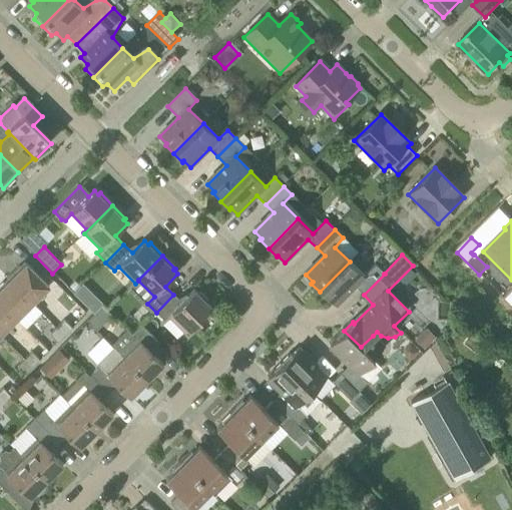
[(365,277),(350,262),(320,292),(328,301),(330,299),(336,306),(355,287),(364,295),(385,274),(384,274),(376,266),(365,277)]
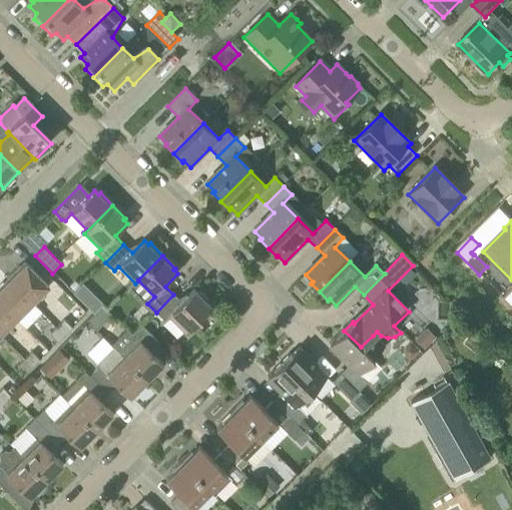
[(20,268),(8,279),(33,304),(49,287),(26,265),(21,269),(20,268)]
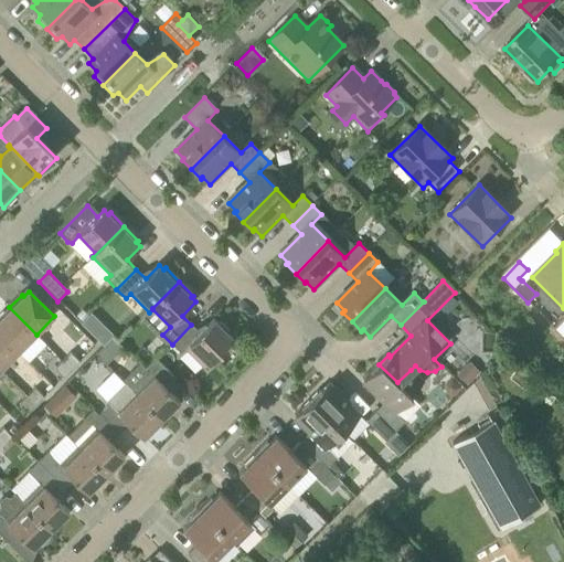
[(8,308),(10,310),(6,315),(3,313),(0,316),(0,333),(18,352),(36,335),(9,307),(8,308)]
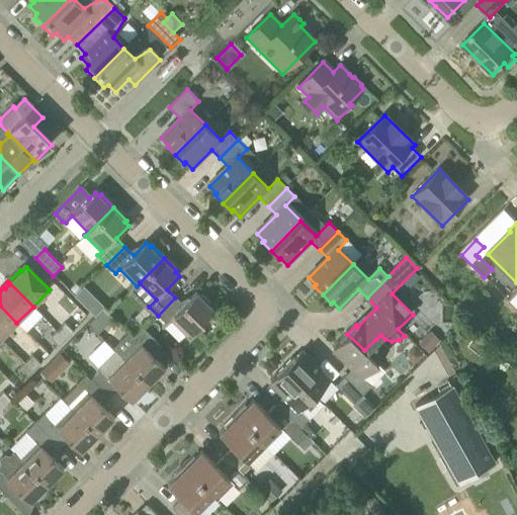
[(91,318),(102,310),(86,287),(76,294),(91,318)]
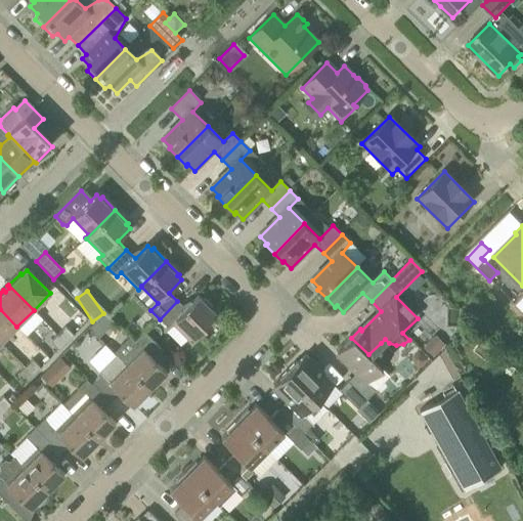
[(177,301),(160,319),(169,329),(173,324),(190,343),(215,317),(214,316),(216,314),(212,310),(214,308),(205,300),(204,301),(199,297),(186,310),(177,301)]
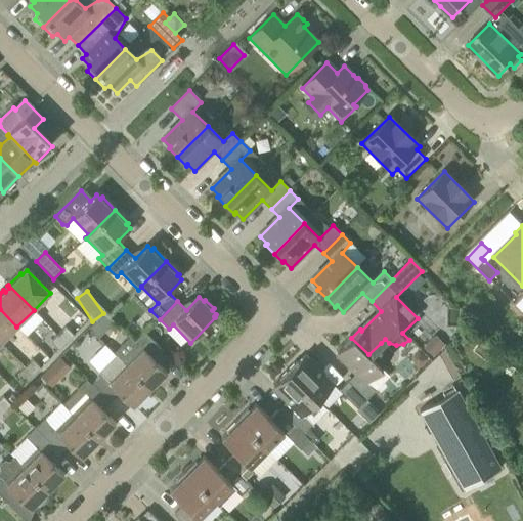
[(0,343),(16,327),(0,309),(0,343)]
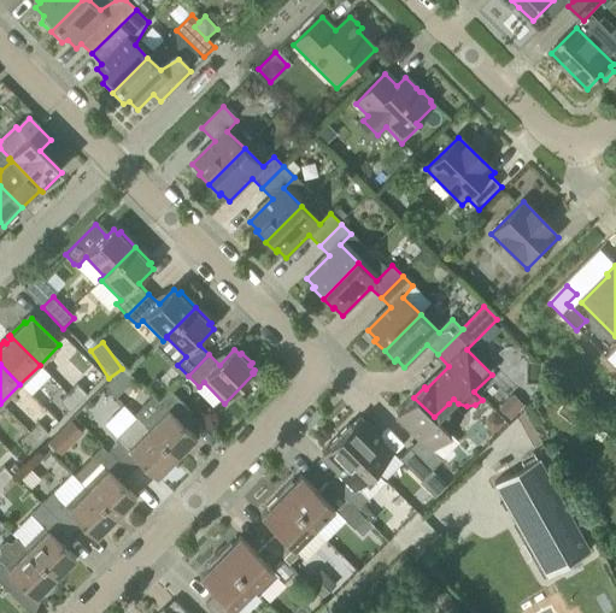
[(113,378),(110,382),(122,393),(135,378),(124,367),(113,378)]
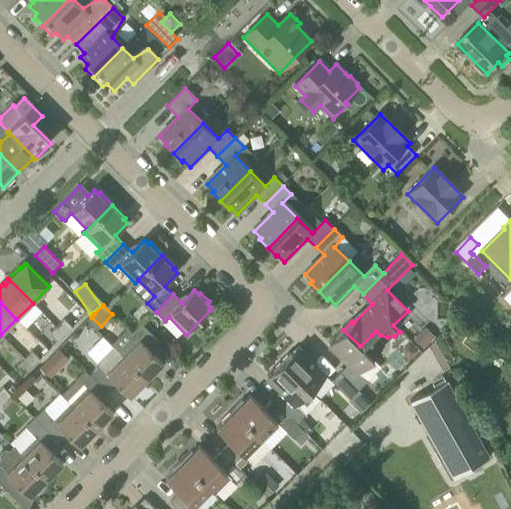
[(64,321),(57,328),(65,336),(73,329),(64,321)]
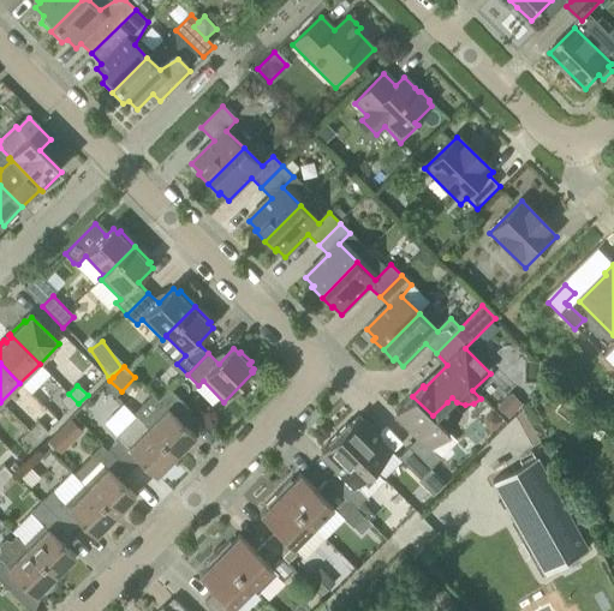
[(149,430),(178,460),(194,444),(191,442),(196,437),(182,423),(192,412),(171,390),(159,402),(164,407),(144,426),(148,430),(149,430)]
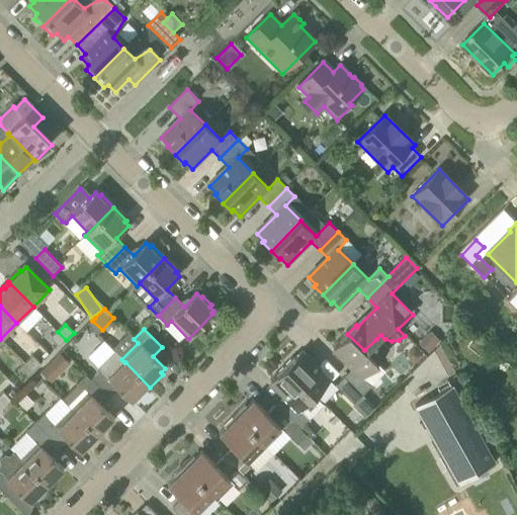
[(66,340),(58,332),(51,339),(59,347),(66,340)]
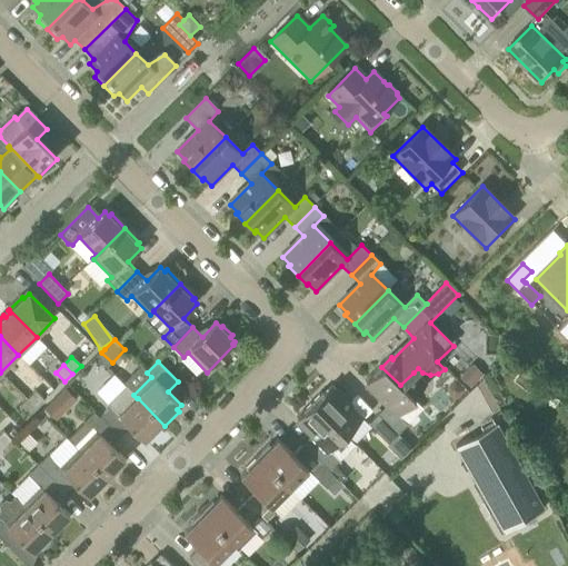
[(472,366),(460,379),(471,389),(484,376),(472,366)]
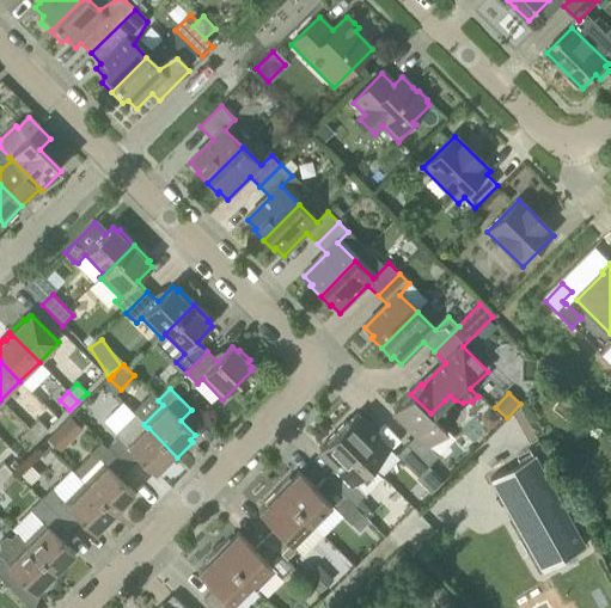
[(431,413),(410,394),(401,404),(402,406),(395,413),(417,437),(408,447),(429,468),(439,458),(457,441),(446,430),(447,429),(446,428),(459,415),(445,400),(431,413)]
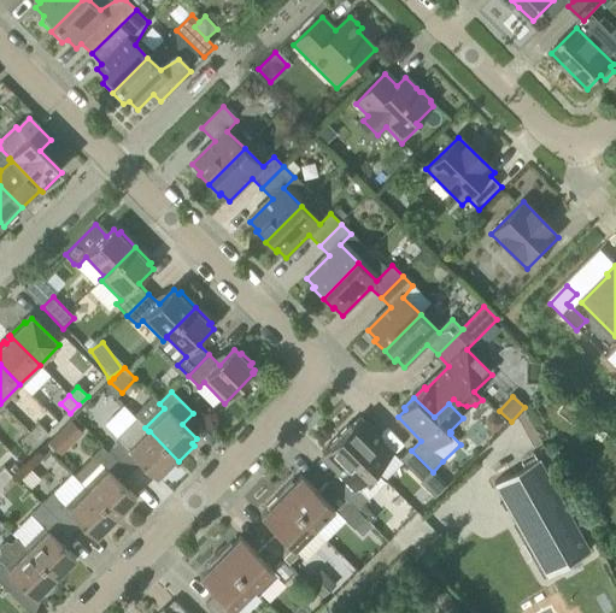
[(124,406),(104,425),(116,438),(136,419),(124,406)]
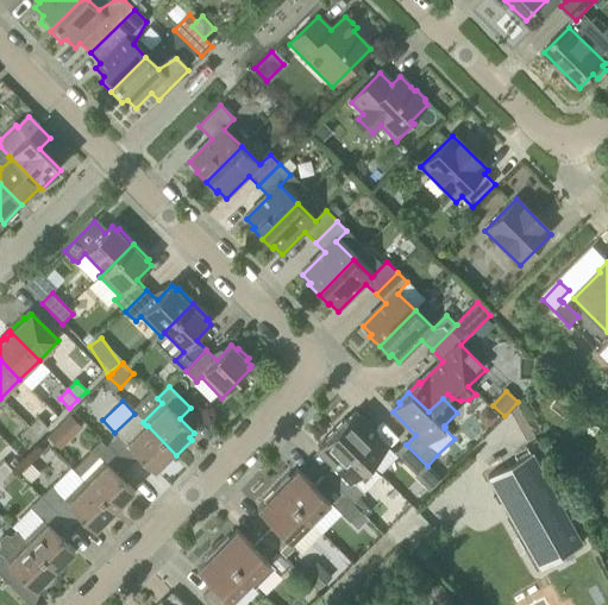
[(370,466),(371,466),(389,448),(356,415),(357,415),(356,414),(346,422),(345,421),(334,430),(370,466)]
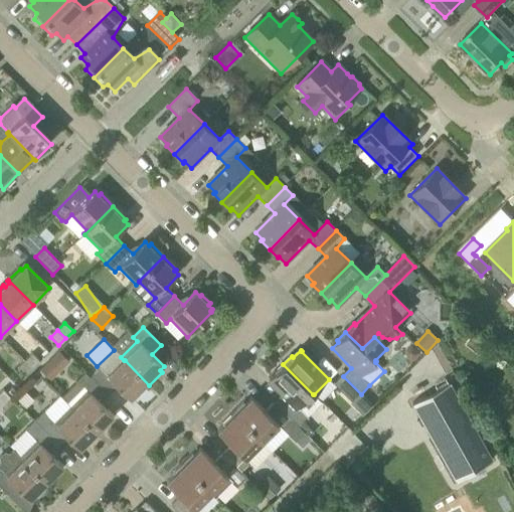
[(33,370),(40,363),(32,355),(25,362),(33,370)]
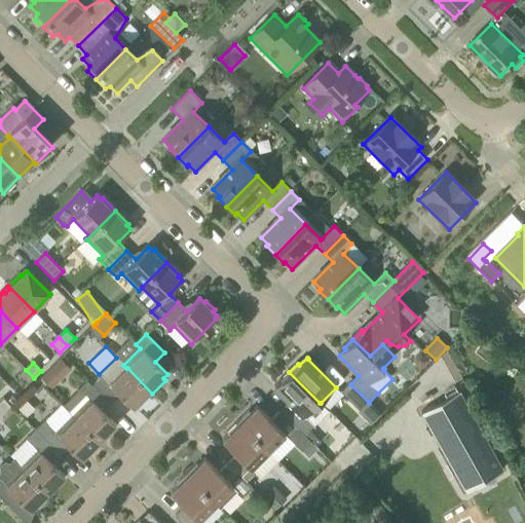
[(94,386),(112,404),(121,396),(134,408),(138,404),(140,406),(152,394),(127,368),(126,368),(110,384),(103,377),(94,386)]
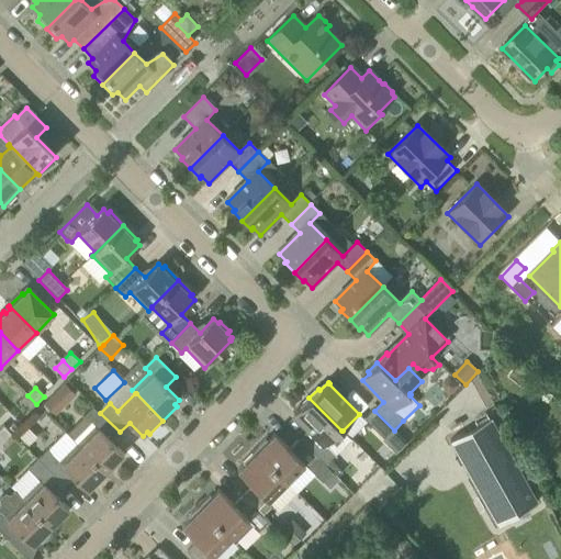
[(20,403),(27,412),(29,413),(36,404),(27,395),(20,403)]
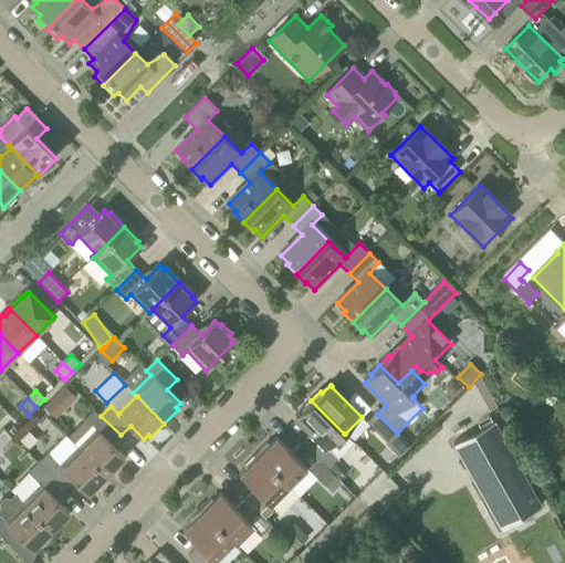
[(43,409),(54,420),(64,410),(53,399),(43,409)]
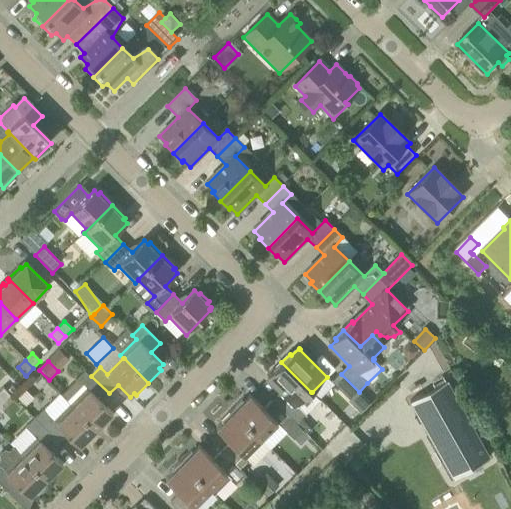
[(287,398),(278,407),(291,420),(297,425),(321,401),(312,392),(311,392),(281,362),(273,371),(275,372),(267,380),(268,381),(268,380),(287,398)]
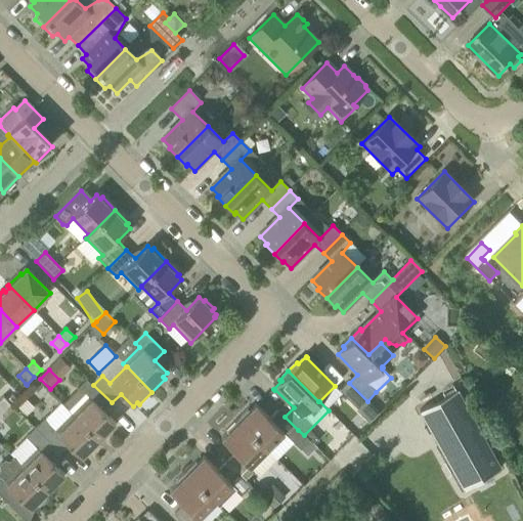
[(484,399),(474,381),(467,386),(477,403),(484,399)]
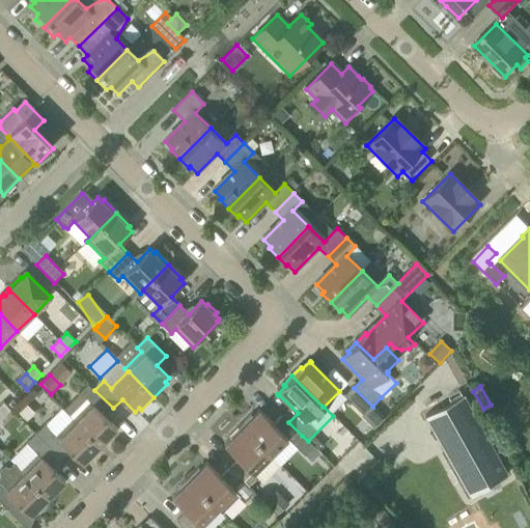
[(363,416),(372,407),(354,388),(344,397),(363,416)]
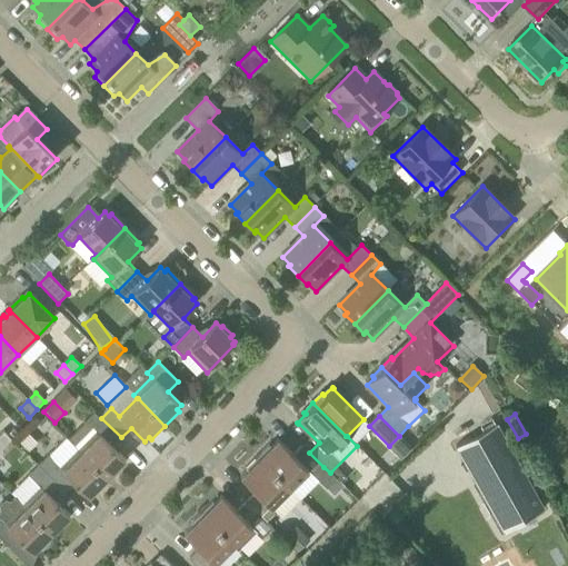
[(78,450),(109,482),(123,467),(121,465),(126,460),(111,447),(121,437),(101,418),(91,427),(96,432),(78,450)]
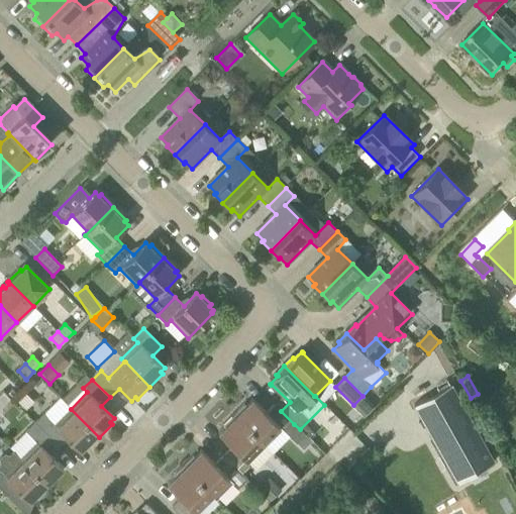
[(503,467),(483,431),(456,383),(415,406),(458,484),(489,467),(492,473),(503,467)]
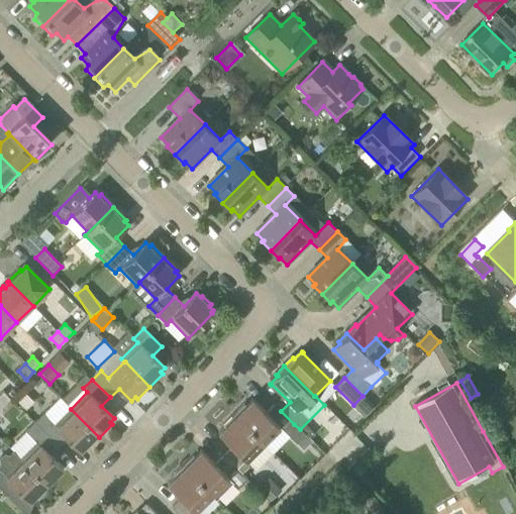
[(3,393),(0,396),(0,403),(4,408),(11,401),(3,393)]
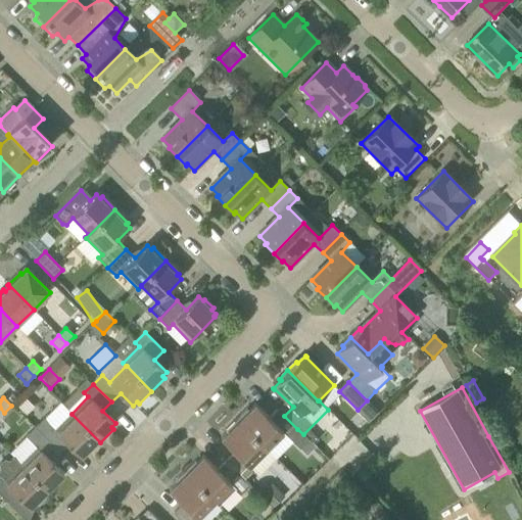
[(297,429),(284,416),(279,411),(271,420),(256,406),(257,406),(256,405),(249,412),(247,410),(237,420),(267,451),(284,434),(288,438),(297,429)]
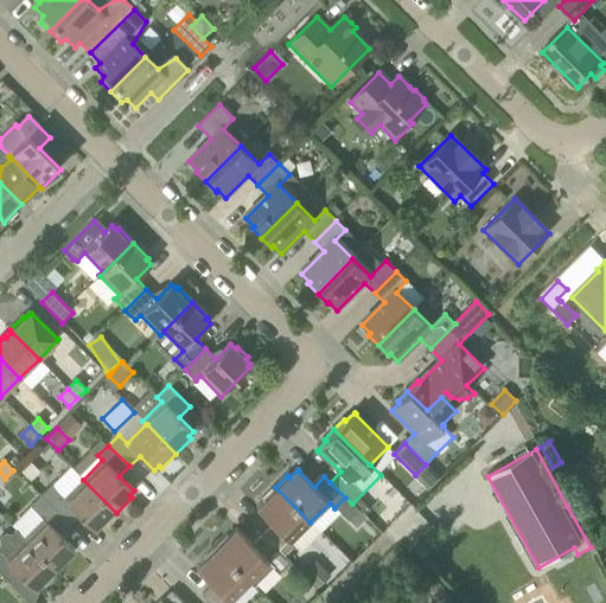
[(116,513),(83,480),(64,499),(59,494),(49,505),(70,525),(81,515),(95,530),(100,525),(102,527),(116,513)]
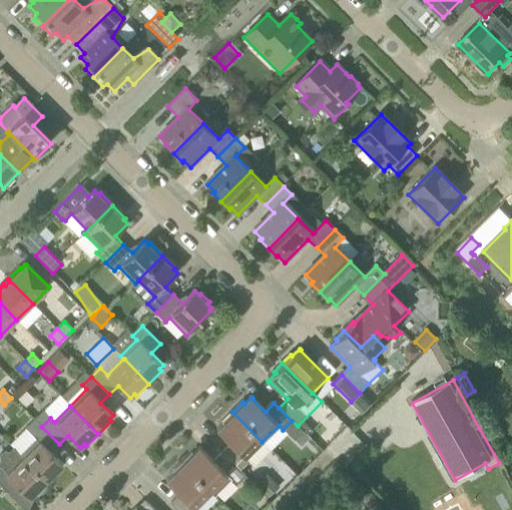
[(245,458),(262,442),(232,412),(222,423),(223,424),(216,432),(217,433),(218,432),(230,445),(222,453),(240,471),(249,462),(245,458)]
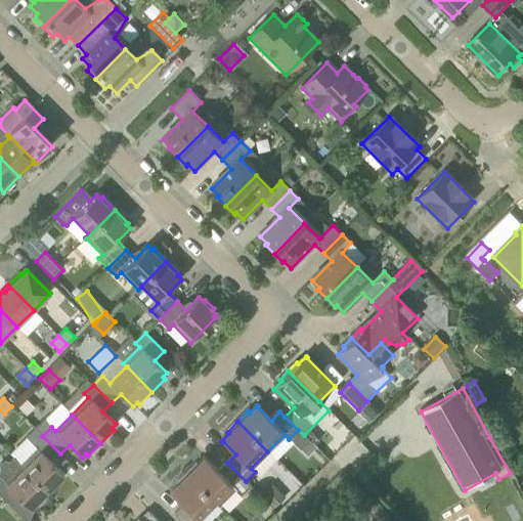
[(22,465),(49,494),(62,481),(60,479),(64,475),(51,463),(60,453),(42,436),(33,445),(37,448),(22,465)]
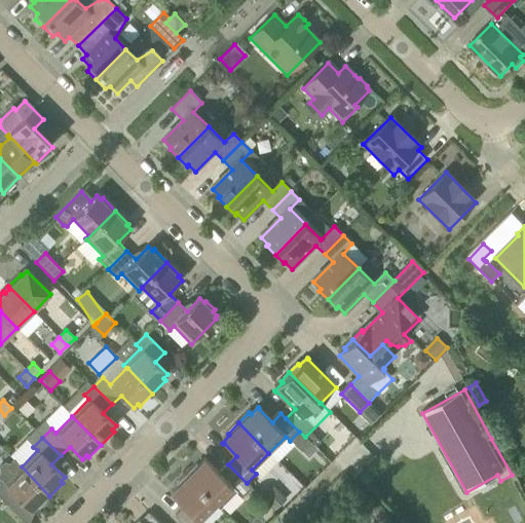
[(186,475),(220,510),(237,492),(244,498),(253,489),(247,483),(228,464),(219,474),(207,460),(207,459),(205,459),(198,467),(196,464),(186,475)]
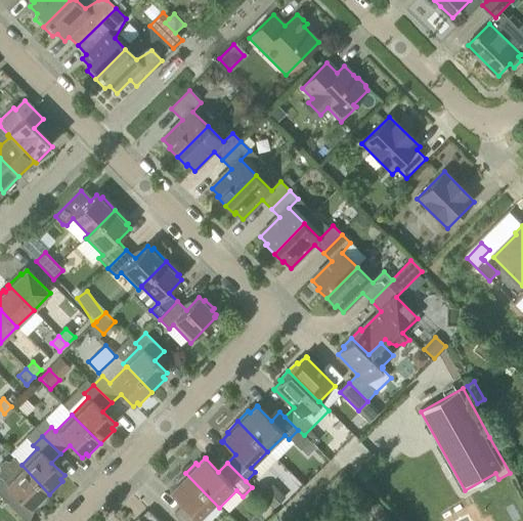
[(22,465),(20,466),(13,459),(10,463),(5,461),(0,466),(0,469),(1,472),(0,472),(0,477),(0,478),(0,496),(9,506),(17,497),(31,510),(35,506),(37,507),(49,494),(22,465)]
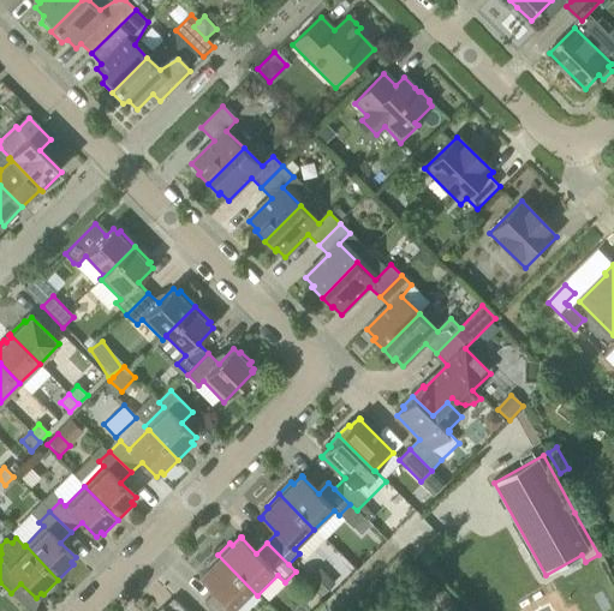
[(257,595),(218,555),(206,568),(207,569),(198,577),(200,579),(201,579),(216,593),(206,604),(212,610),(234,610),(233,609),(252,591),(257,595)]
